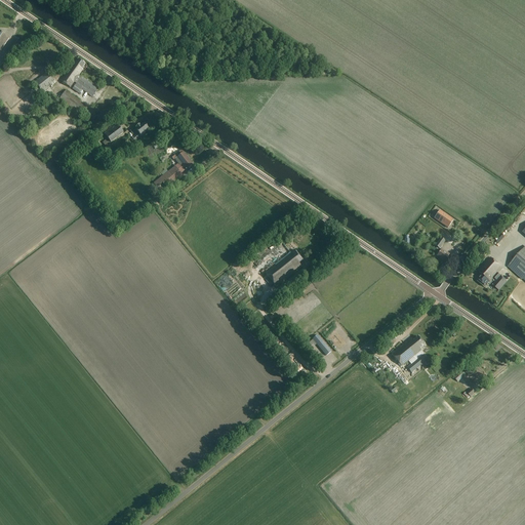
[(0,51),(0,52),(9,39),(0,33),(0,51)]
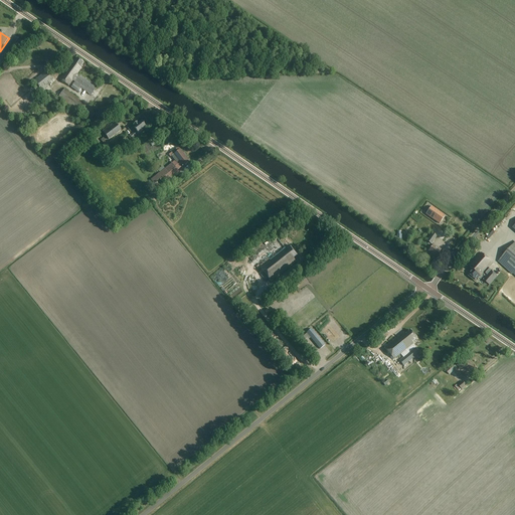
[(14,54),(22,41),(16,37),(7,50),(14,54)]
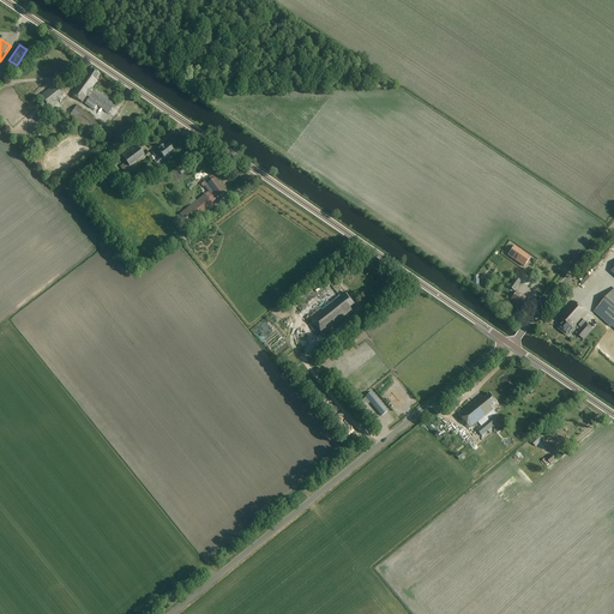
[(100,76),(91,70),(88,76),(86,76),(71,96),(82,103),(86,97),(89,100),(85,104),(92,109),(95,106),(108,114),(115,104),(92,89),(97,83),(96,82),(100,76)]
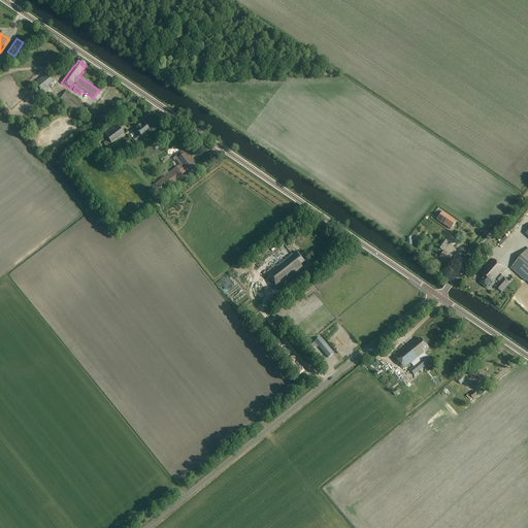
[(39,96),(57,83),(48,72),(31,86),(39,96)]
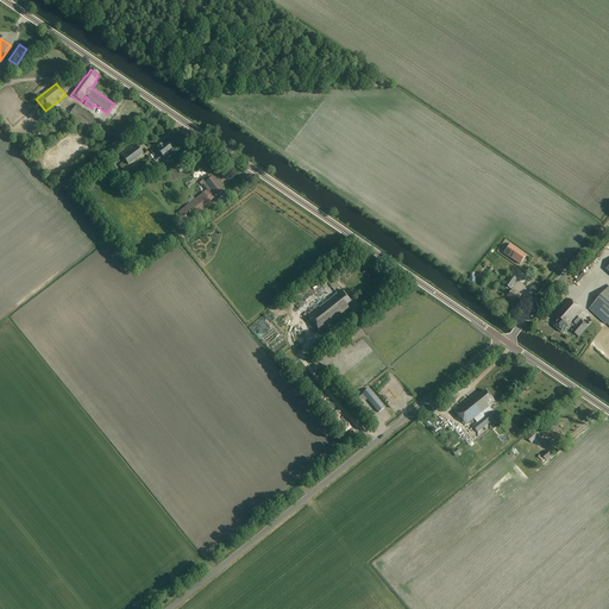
[(93,133),(100,123),(76,106),(69,115),(93,133)]
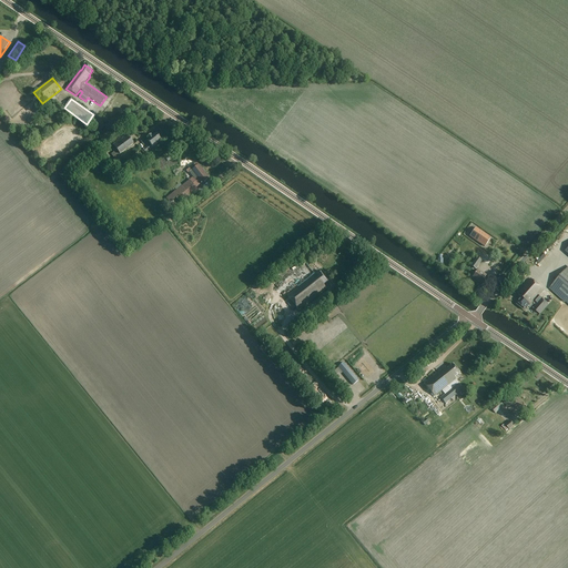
[(161,142),(156,135),(152,138),(151,135),(148,139),(149,141),(148,142),(150,144),(144,149),(141,151),(145,156),(151,152),(150,150),(152,148),(152,149),(161,142)]
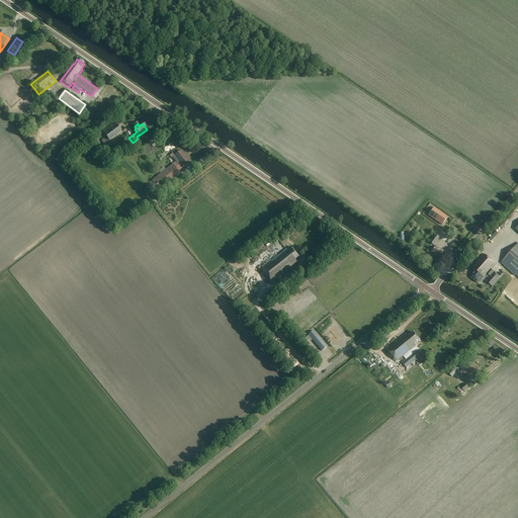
[(106,138),(101,141),(102,143),(100,146),(103,150),(106,148),(104,145),(108,141),(109,142),(121,133),(115,124),(111,127),(110,126),(106,130),(107,131),(103,134),(106,138)]
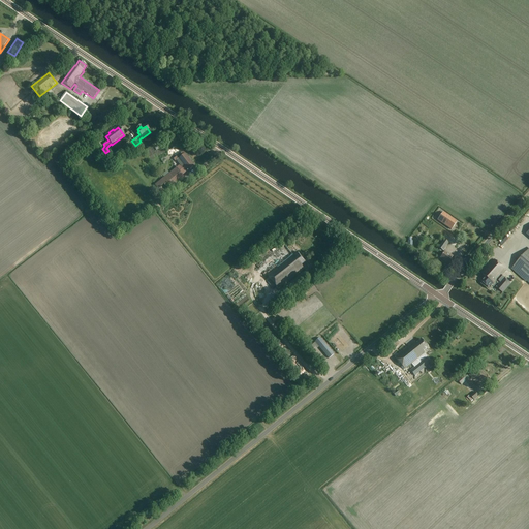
[(182,177),(190,169),(191,170),(193,169),(192,168),(194,166),(183,152),(175,158),(177,160),(180,165),(169,174),(167,170),(162,175),(164,178),(155,185),(158,189),(163,185),(168,190),(176,184),(184,179),(182,177)]
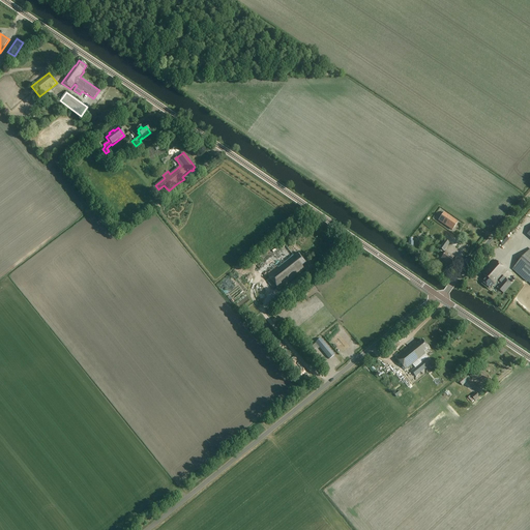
[(442,216),(449,222),(452,217),(444,212),(442,216)]
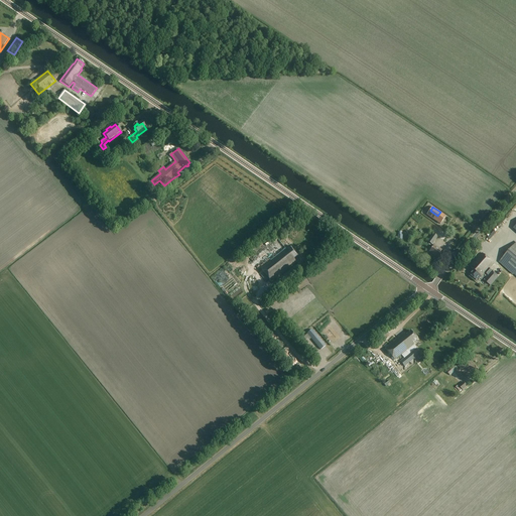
[(434,220),(437,216),(430,211),(427,215),(434,220)]
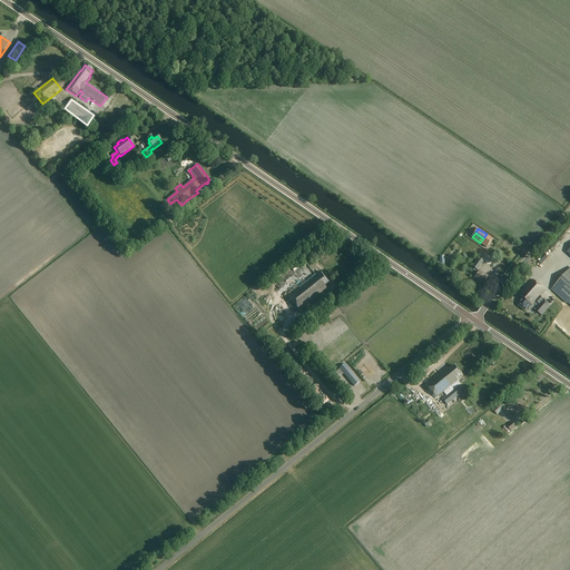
[(487,234),(483,238),(480,243),(487,247),(492,239),(487,234)]
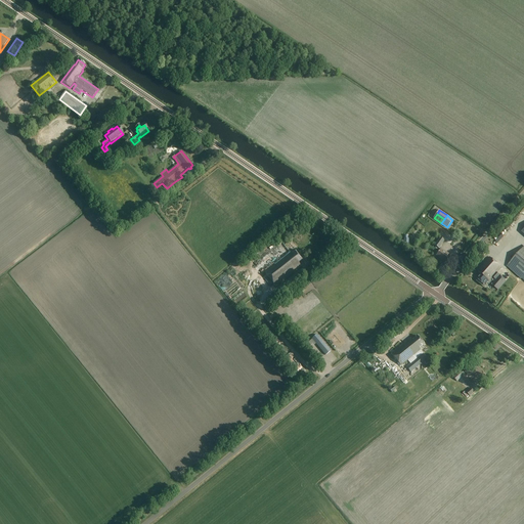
[(443,227),(434,221),(435,220),(431,217),(429,219),(426,217),(424,220),(440,231),(443,227)]
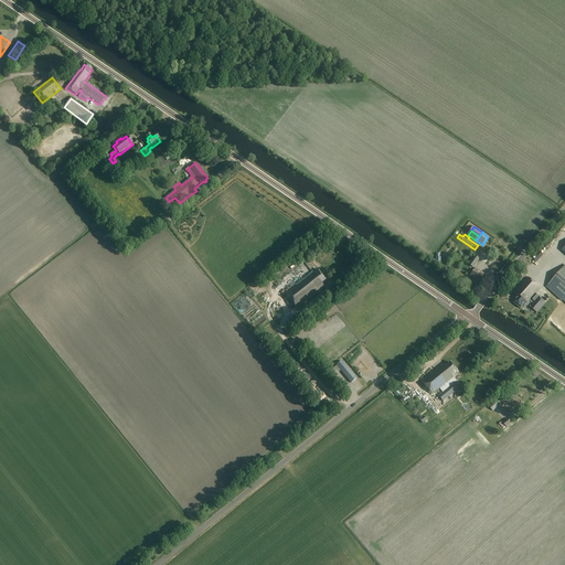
[(468,265),(473,268),(479,259),(475,256),(468,265)]
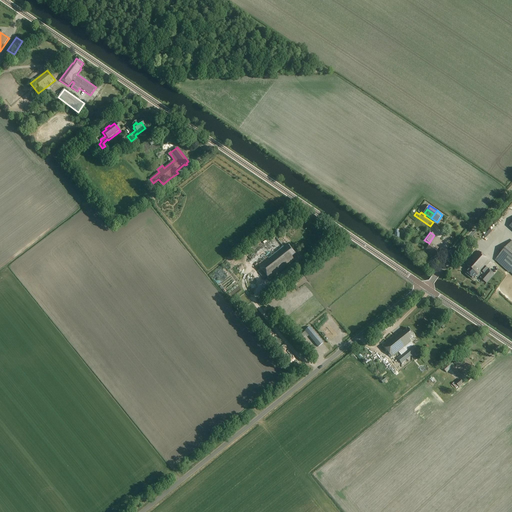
[(283,248),(275,238),(249,258),(258,269),(259,268),(269,281),(294,261),(291,258),(295,255),(286,245),(283,248)]
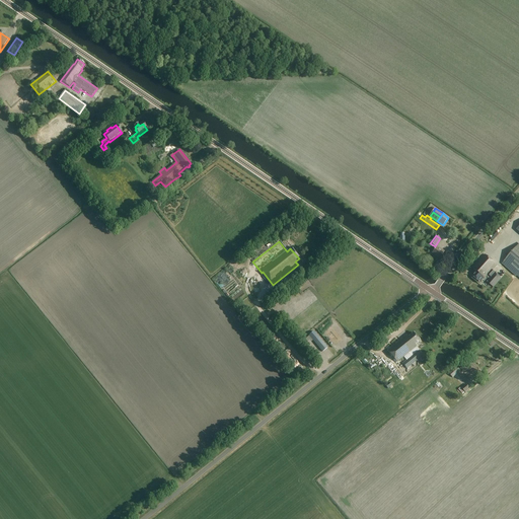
[(518,244),(502,264),(516,277),(517,276),(518,278),(518,244)]
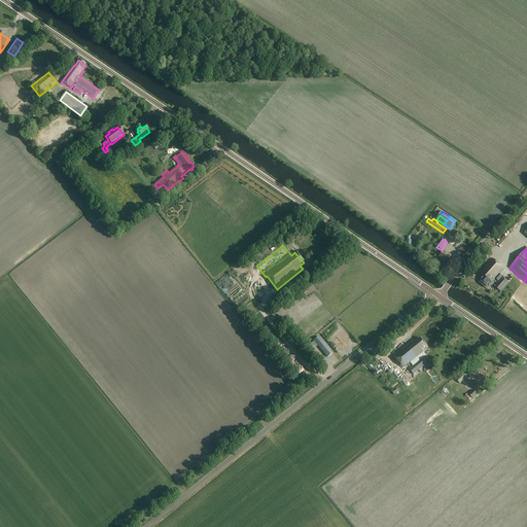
[(448,254),(443,251),(438,257),(446,262),(451,255),(448,254)]
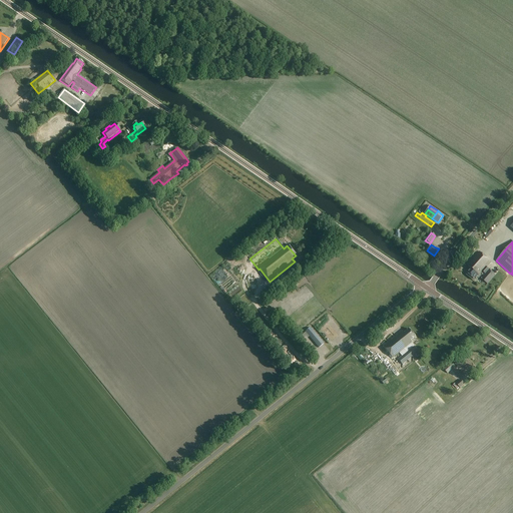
[(495,275),(485,267),(490,262),(479,251),(467,266),(471,268),(466,273),(473,279),(475,277),(476,278),(481,271),(486,275),(481,280),(487,285),(495,275)]
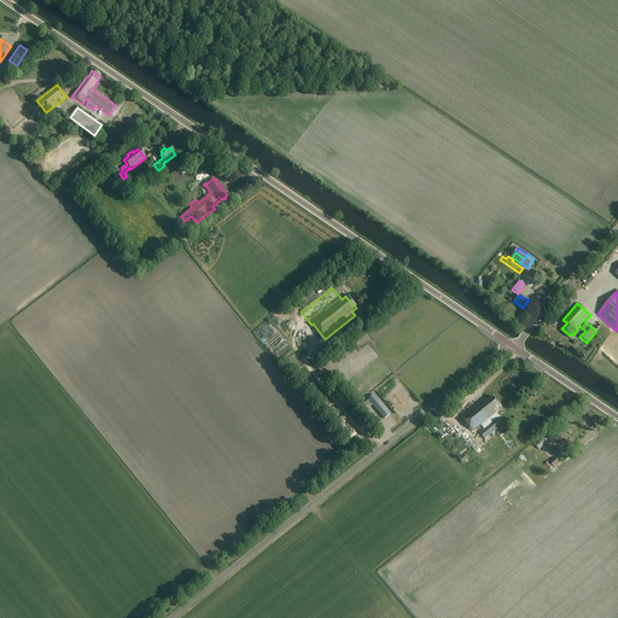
[(268,344),(269,347),(283,343),(278,322),(260,326),(263,345),(268,344)]
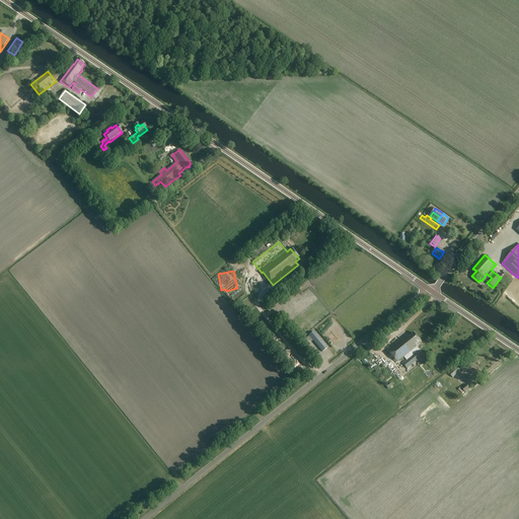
[(323,352),(327,348),(314,331),(309,336),(323,352)]
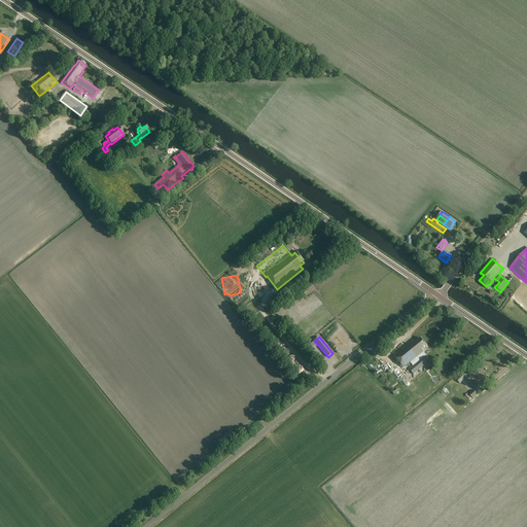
[(426,346),(420,338),(415,342),(413,340),(393,356),(403,369),(423,352),(421,350),(426,346)]
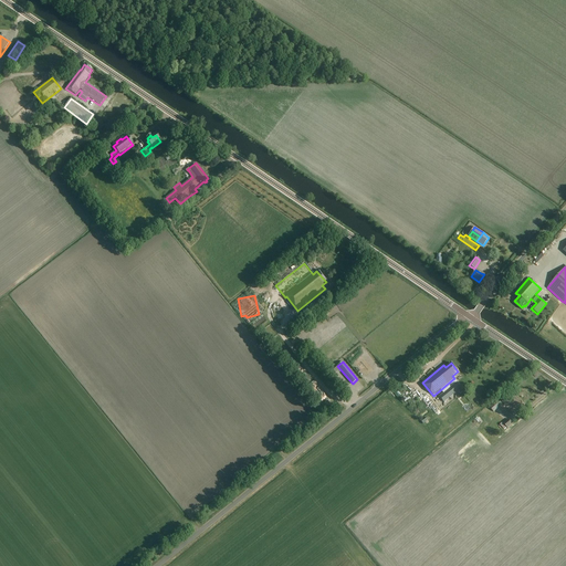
[(343,388),(348,383),(334,366),(327,370),(343,388)]
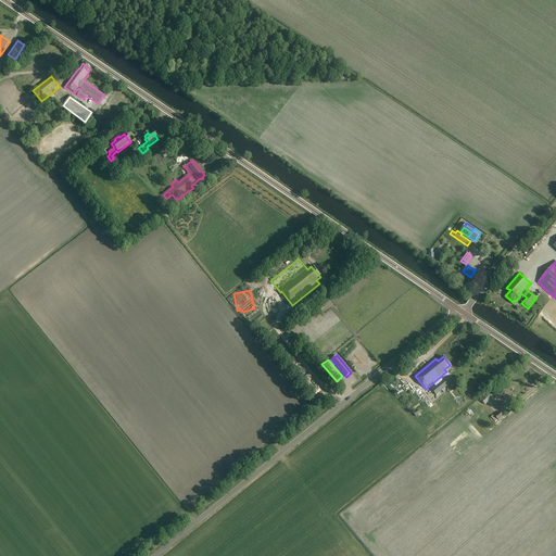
[(437,395),(453,381),(449,376),(431,390),(437,395)]
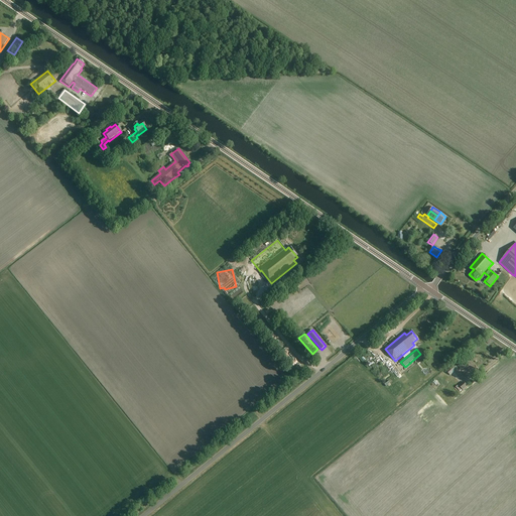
[(462,380),(468,374),(467,373),(474,367),(469,362),(456,374),(462,380)]
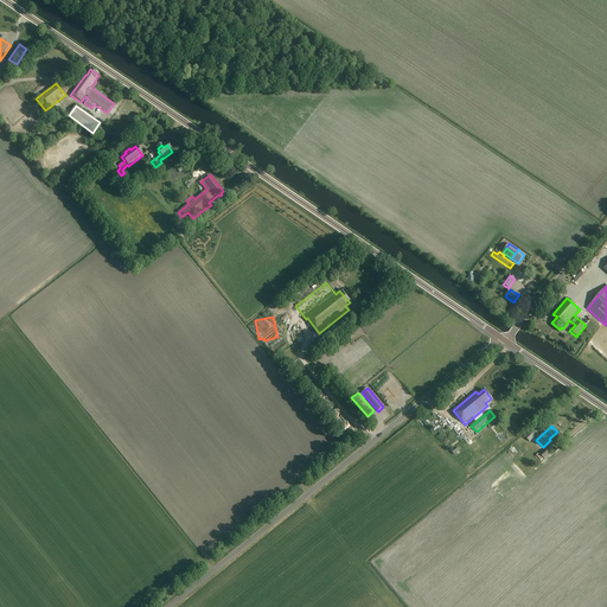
[(530,442),(540,434),(535,429),(525,438),(530,442)]
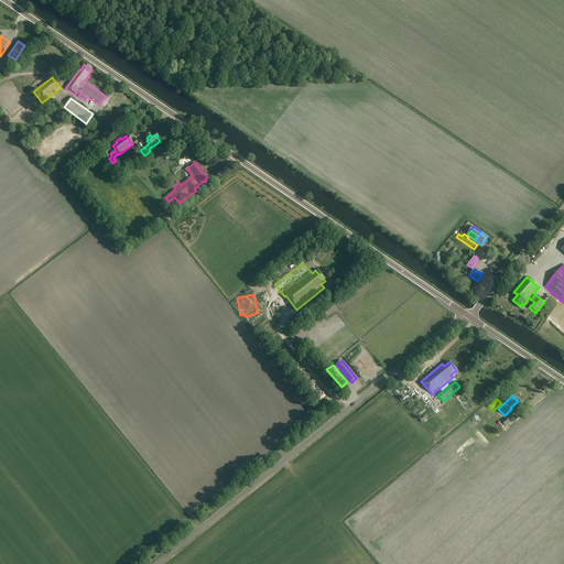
[(506,427),(511,423),(507,418),(501,422),(506,427)]
